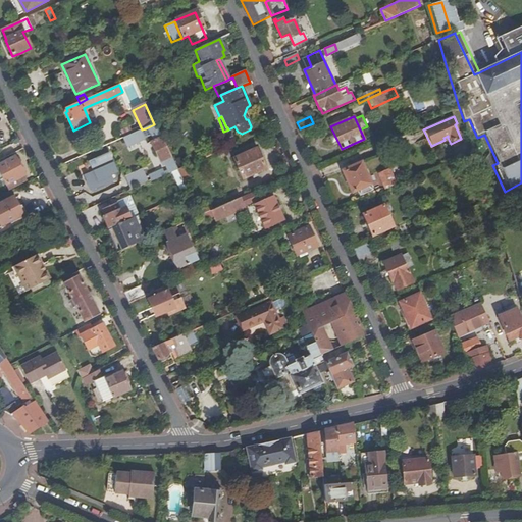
[(154,124),(146,128),(152,142),(150,143),(158,160),(160,159),(165,170),(174,166),(154,124)]
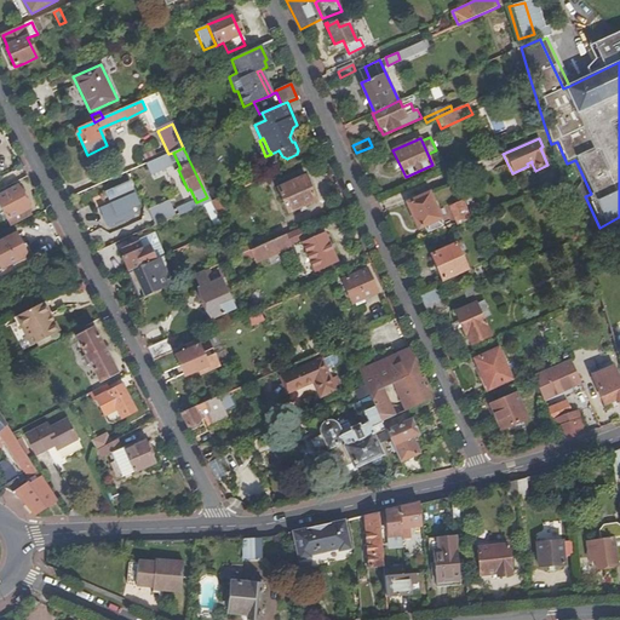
[(279,189),(290,213),(315,201),(305,177),(279,189)]
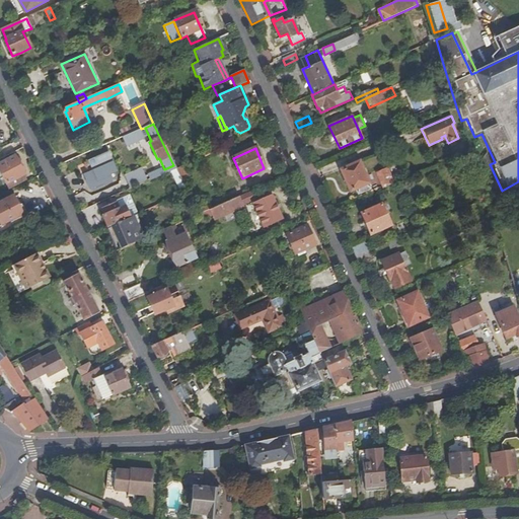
[(23,181),(21,176),(24,174),(14,156),(0,163),(0,174),(8,190),(23,181)]
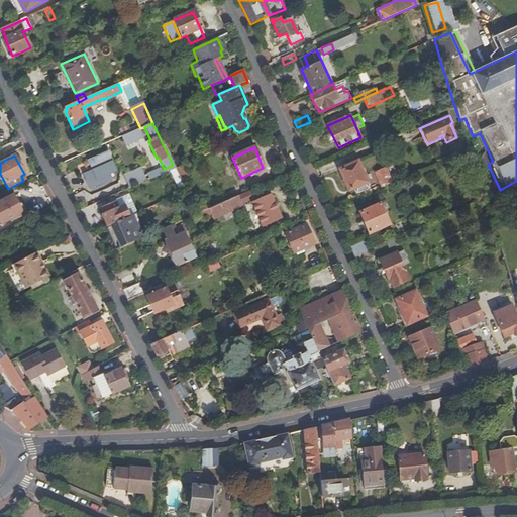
[(350,189),(354,187),(357,192),(369,187),(357,162),(341,169),(350,189)]
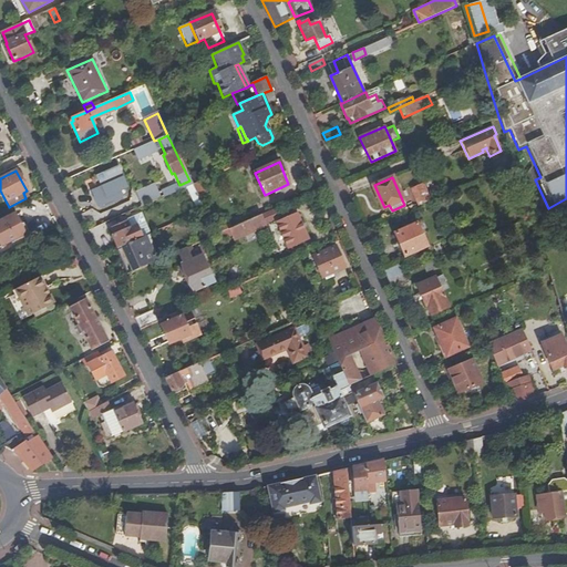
[(192,185),(198,199),(207,196),(200,181),(192,185)]
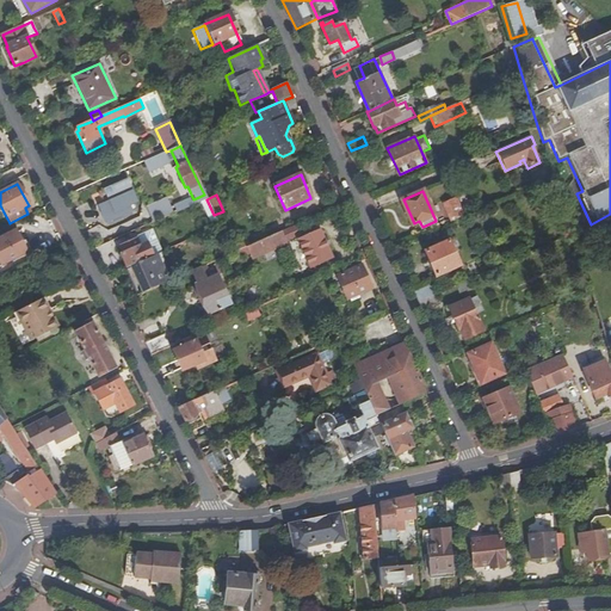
[(178,204),(180,211),(192,205),(190,199),(178,204)]
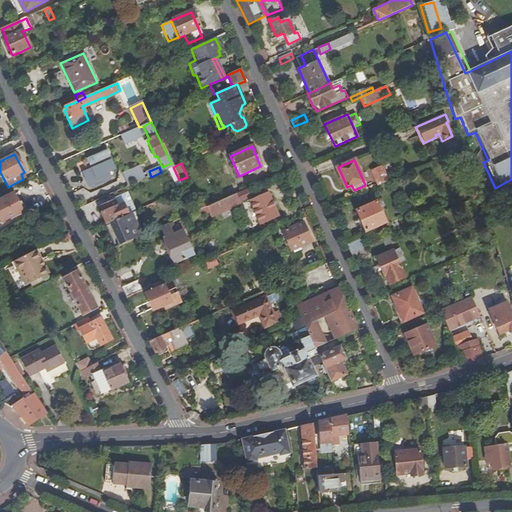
[(168,169),(179,192),(184,190),(179,180),(173,167),(168,169)]
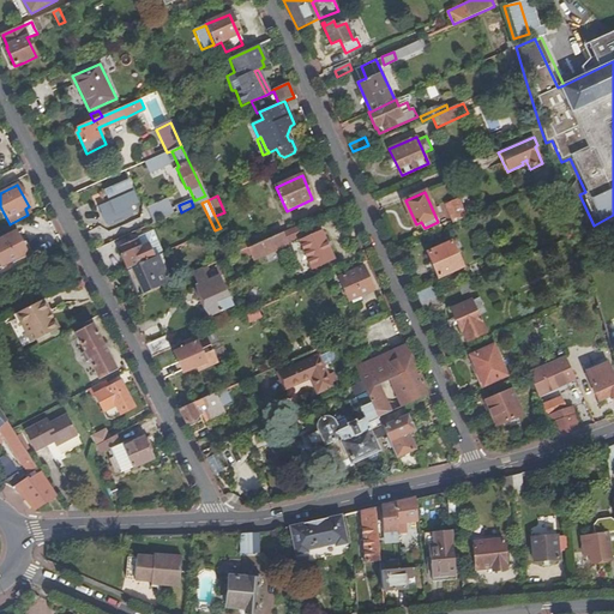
[(446,205),(453,222),(461,220),(467,217),(458,200),(446,205)]
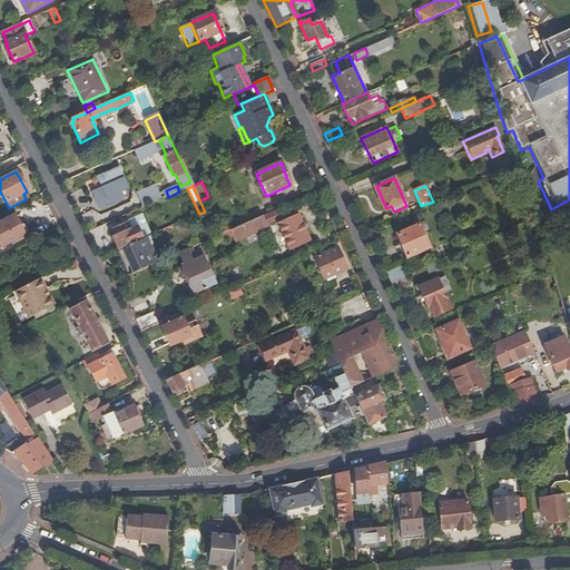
[(233,229),(231,231),(236,242),(267,228),(266,225),(281,218),(277,210),(233,229)]
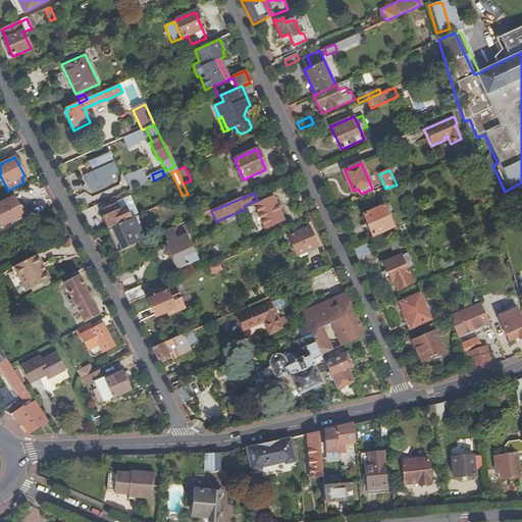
[(135,216),(138,215),(129,197),(117,202),(120,210),(126,207),(132,218),(135,216)]
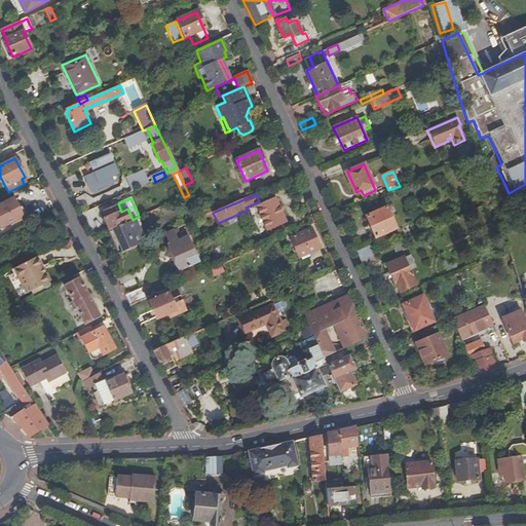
[(257,207),(267,231),(286,223),(274,198),(257,207)]
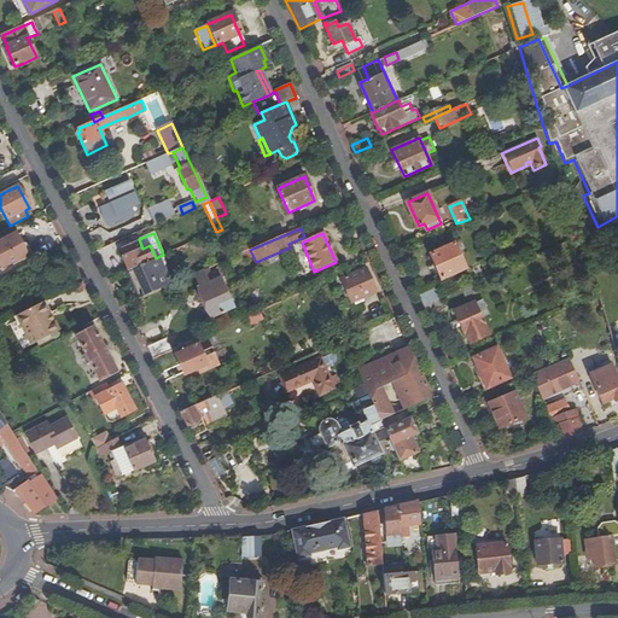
[(569,240),(563,243),(569,262),(582,258),(576,238),(569,240)]
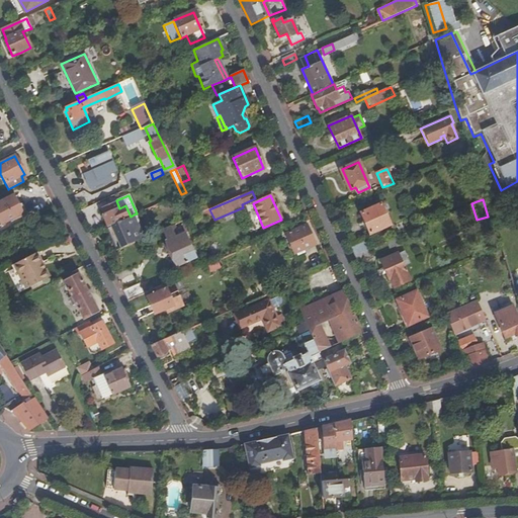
[(110,226),(131,217),(125,205),(119,208),(116,200),(101,207),(104,214),(102,216),(107,227),(110,226)]
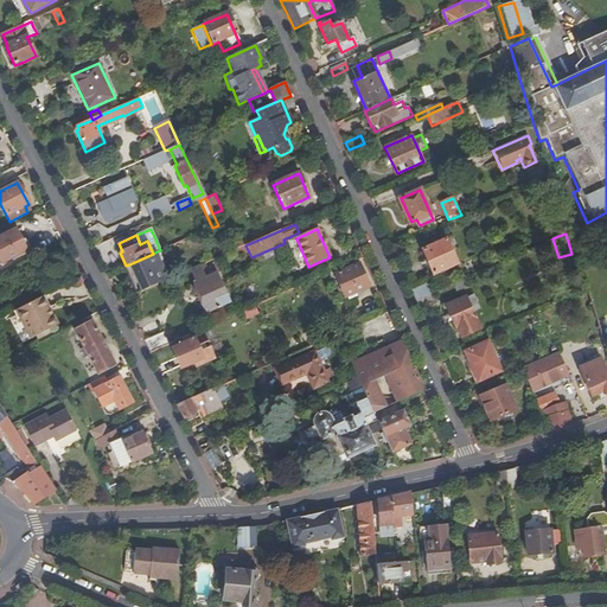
[(232,251),(246,246),(248,244),(244,236),(229,243),(232,251)]
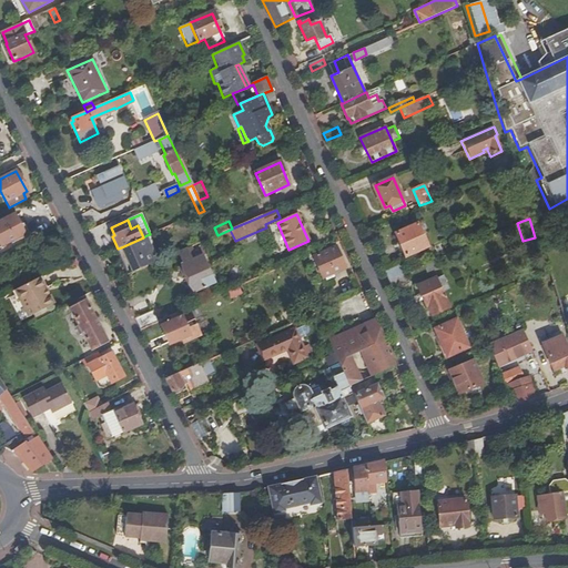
[(0,230),(0,246),(2,252),(24,241),(16,222),(0,230)]
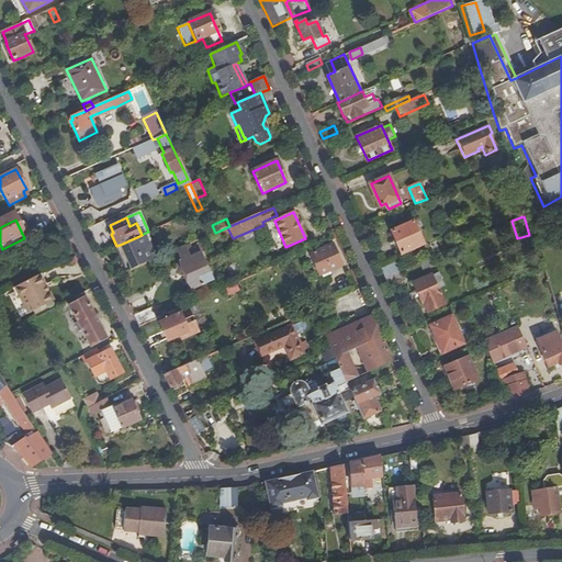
[(402,254),(424,244),(414,221),(392,231),(402,254)]
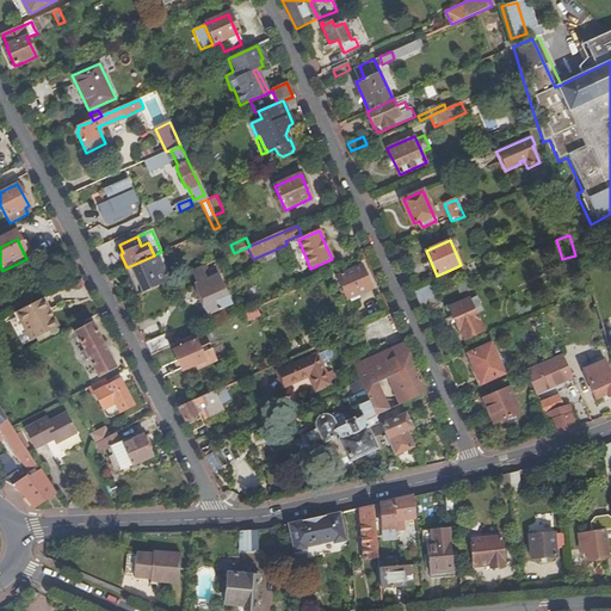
[(142,294),(170,282),(158,253),(154,255),(130,266),(142,294)]
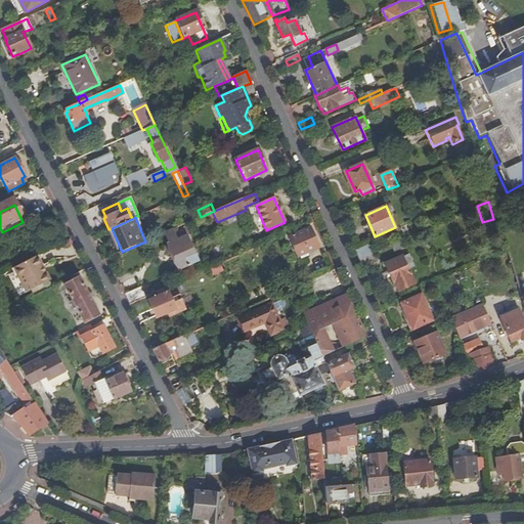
[(173,229),(165,232),(170,244),(167,245),(178,268),(198,260),(187,236),(178,239),(173,229)]
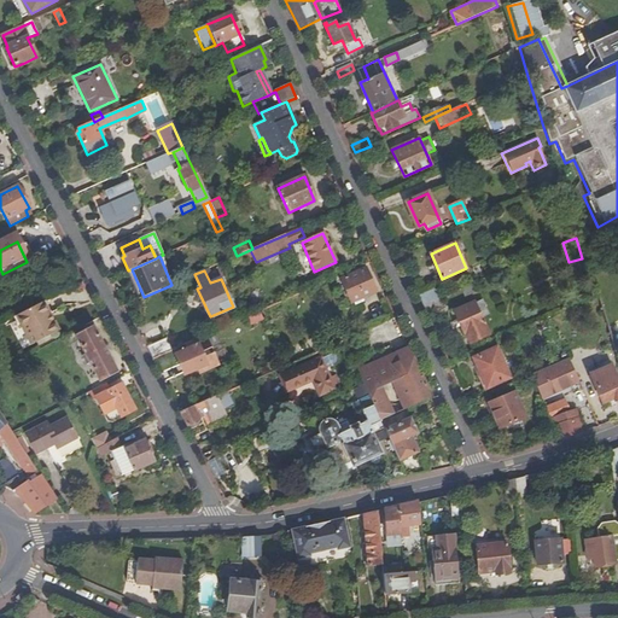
[(342,281),(351,304),(377,293),(367,270),(342,281)]
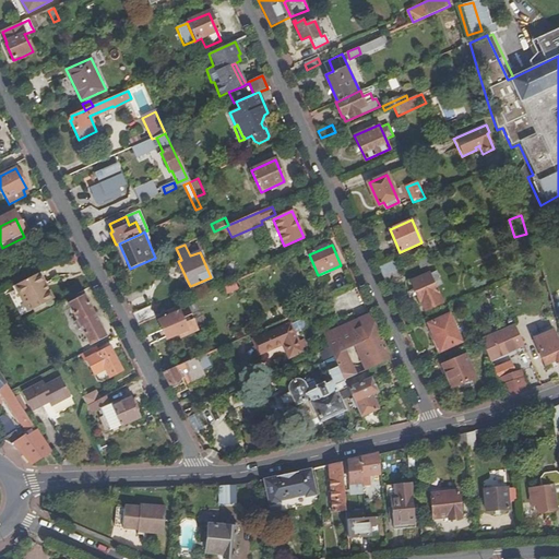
[(383,276),(397,270),(394,262),(380,268),(383,276)]
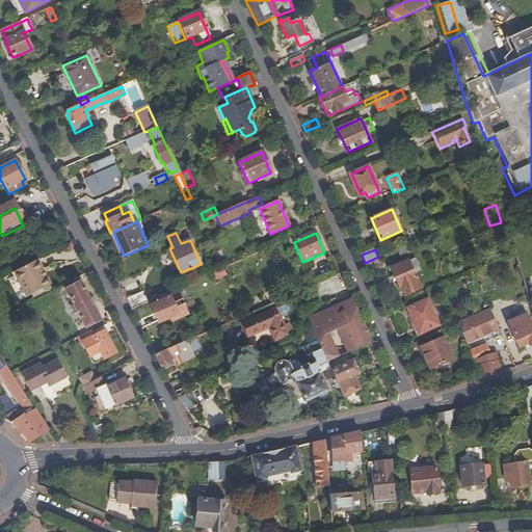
[(380,256),(378,257),(365,263),(369,272),(384,266),(380,256)]
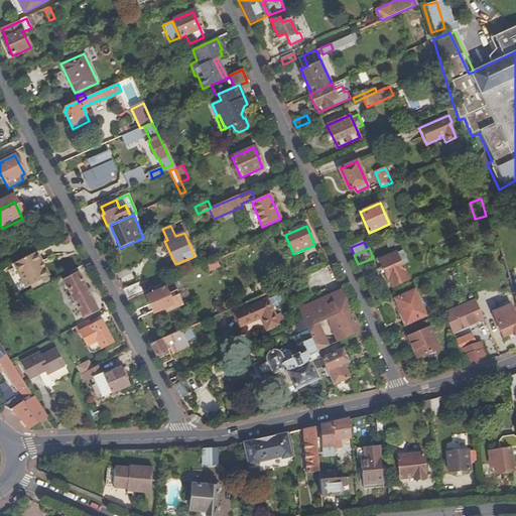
[(397,252),(380,260),(392,287),(409,279),(397,252)]
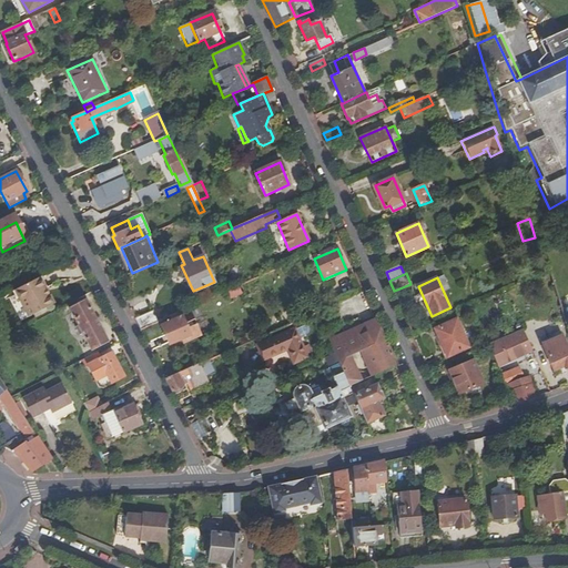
[(75,292),(79,298),(92,292),(89,285),(75,292)]
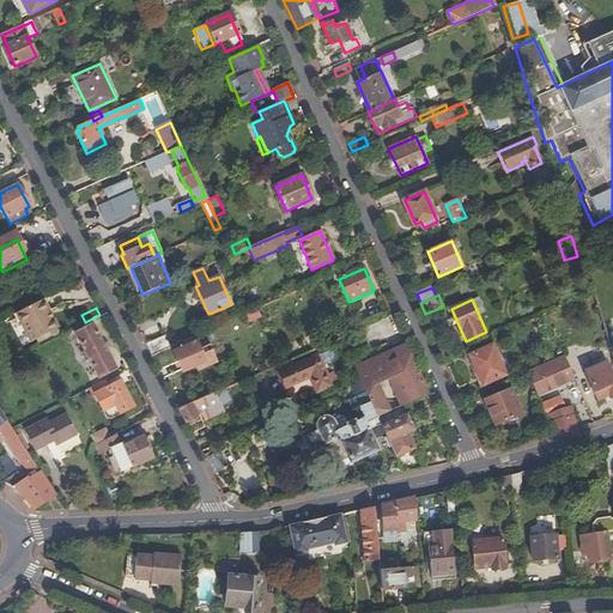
[(258,310),(247,315),(249,322),(261,317),(258,310)]
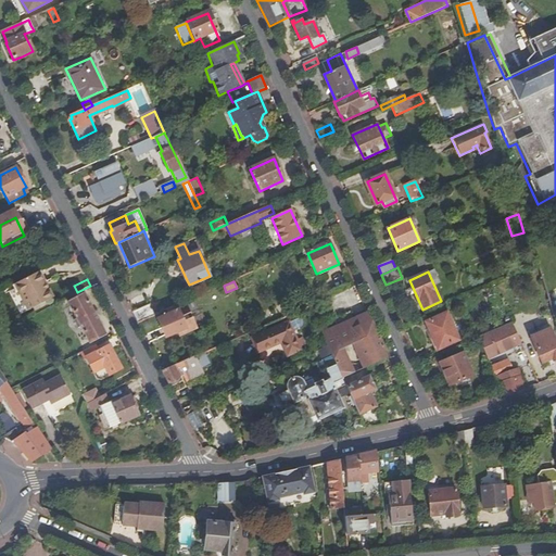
[(86,343),(102,336),(83,294),(65,303),(86,343)]
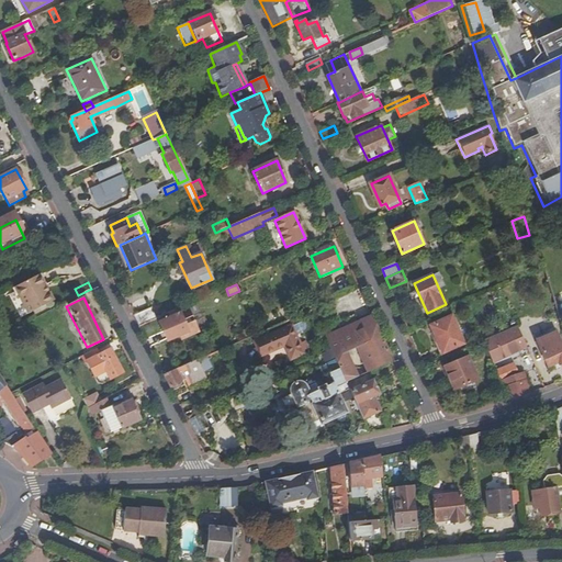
[(313,310),(323,305),(319,298),(308,302),(312,310),(313,310)]
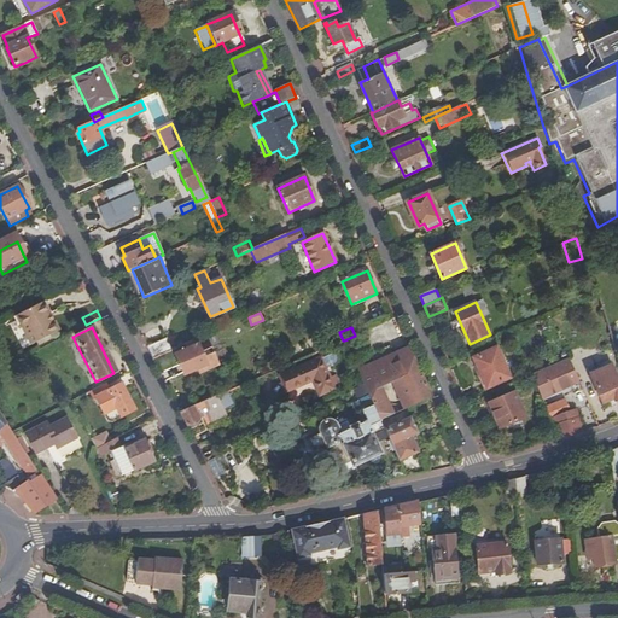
[(203,353),(208,350),(213,348),(207,334),(186,344),(187,350),(175,355),(185,375),(200,368),(203,372),(220,366),(215,353),(210,355),(205,357),(203,353)]
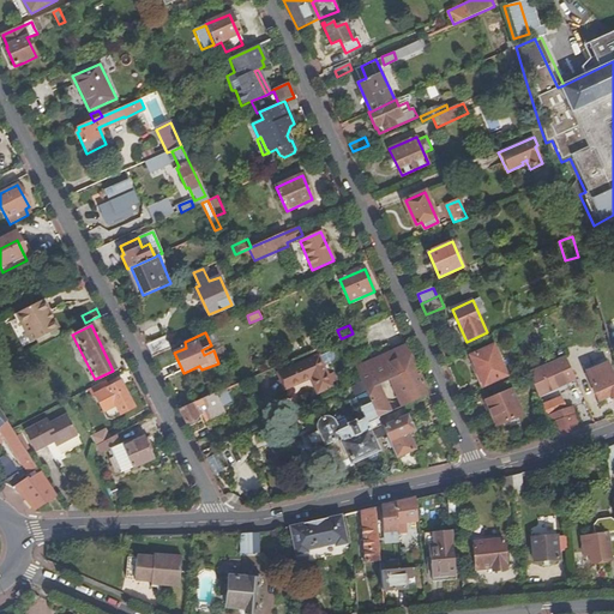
[(166,336),(145,344),(151,356),(172,348),(166,336)]
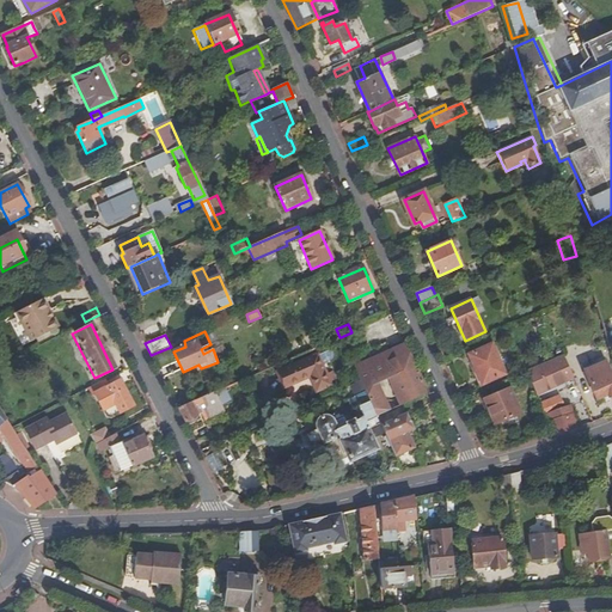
[(487,383),(507,373),(493,343),(470,354),(478,372),(482,371),(487,383)]
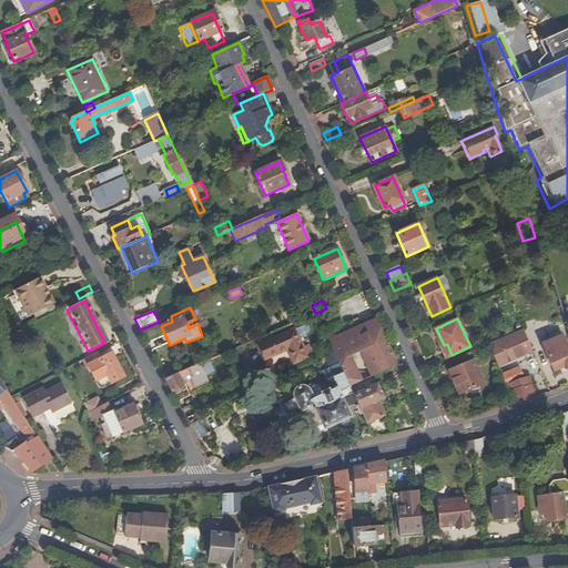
[(338,337),(330,342),(335,353),(336,356),(343,372),(350,386),(361,381),(353,362),(362,358),(369,377),(396,365),(375,320),(364,325),(367,332),(342,344),(338,337)]
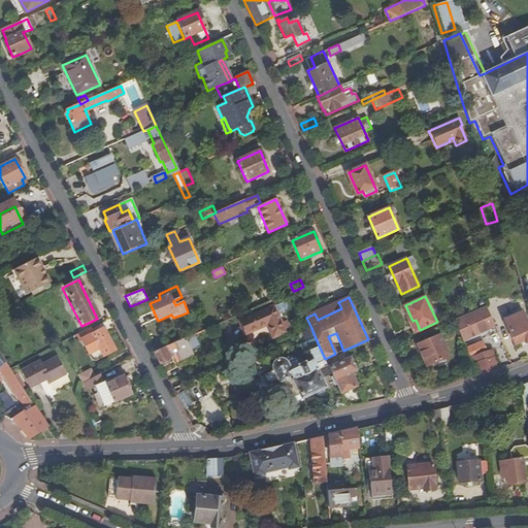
[(273,306),(276,315),(286,310),(287,307),(286,303),(283,302),(273,306)]
